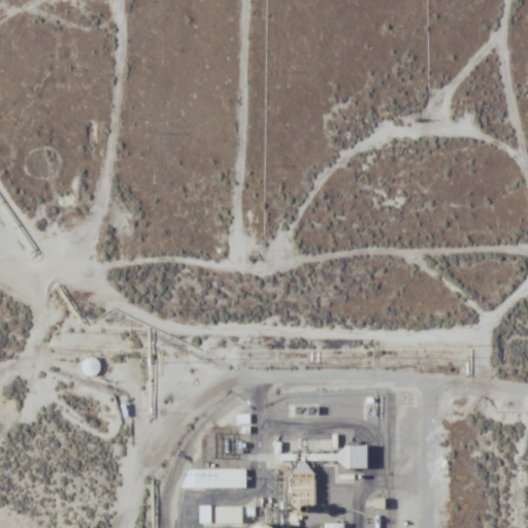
[(78,367),(90,378),(101,366),(89,355),(78,367)]
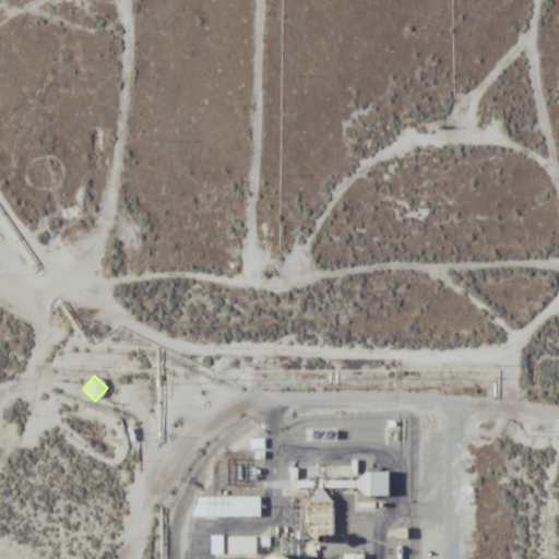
[(388,471),(364,471),(364,495),(388,495),(388,471)]
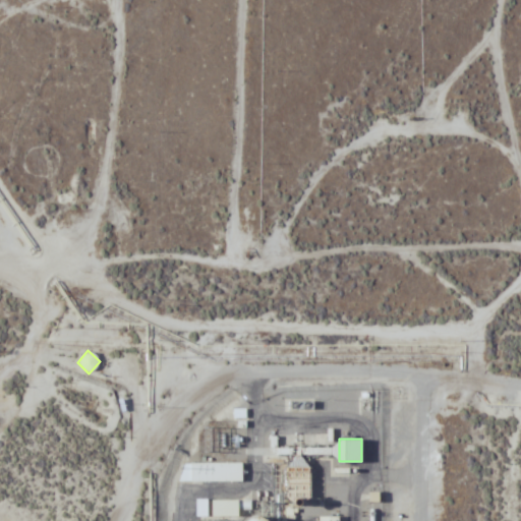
[(241,461),(179,461),(179,482),(241,482),(241,461)]
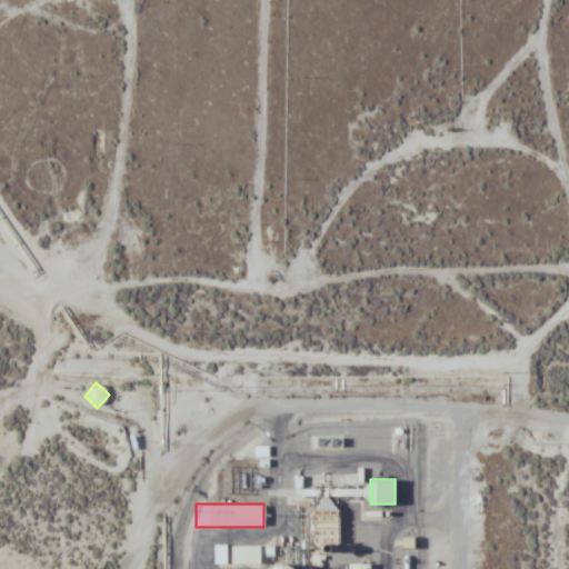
[(339,509),(329,508),(329,506),(313,505),(312,563),(322,565),(323,549),(338,550),(339,509)]
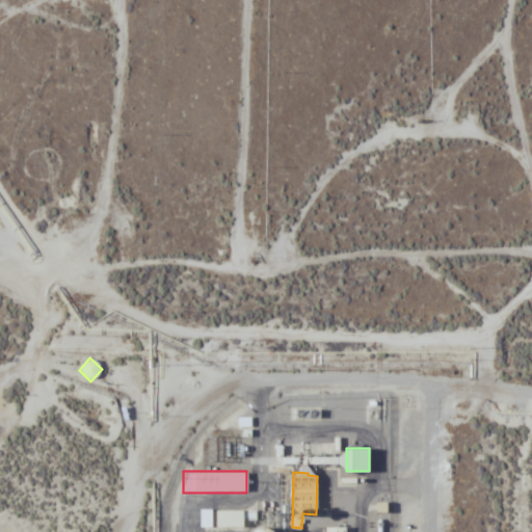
[(211,509),(198,509),(198,527),(211,527),(211,509)]
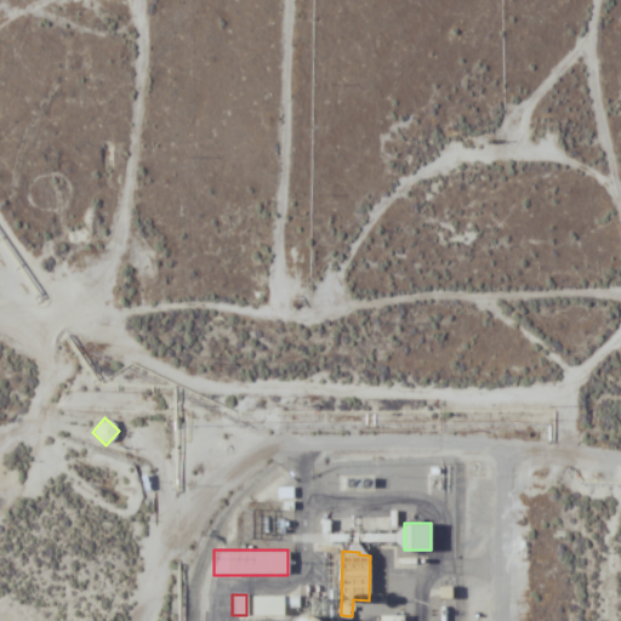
[(284,616),(284,596),(250,596),(250,616),(284,616)]
